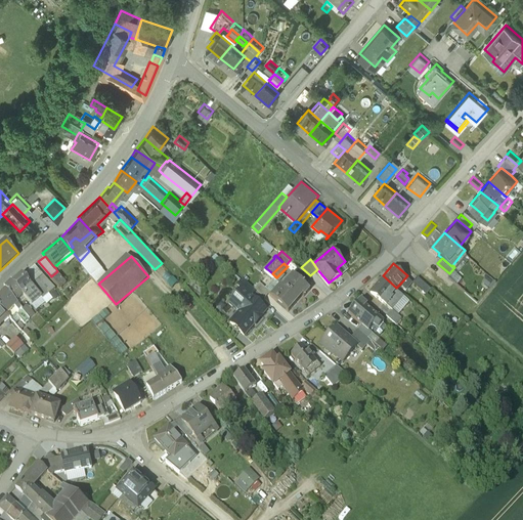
[(57,271),(51,276),(60,287),(68,280),(58,270),(57,271)]
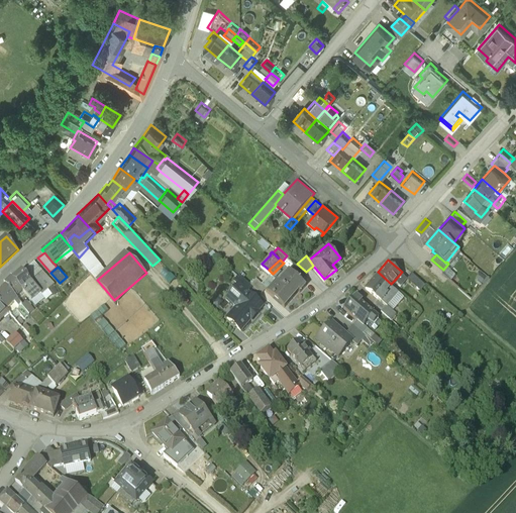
[(300,289),(306,282),(288,267),(284,272),(286,273),(280,280),(294,292),(298,287),(300,289)]
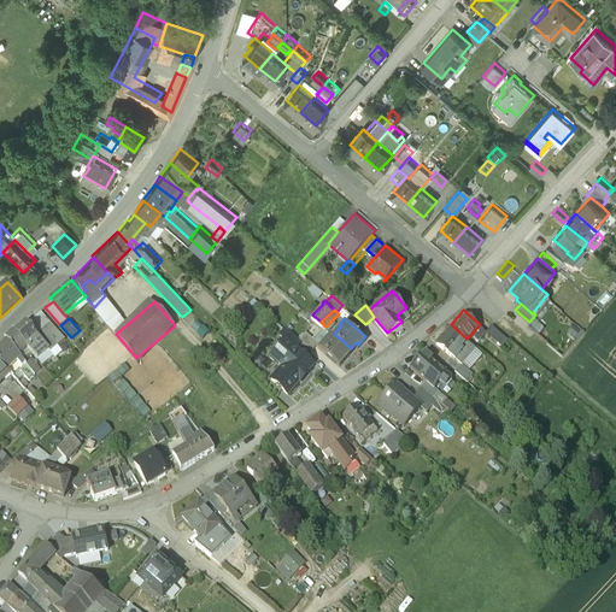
[(37,333),(28,319),(16,330),(28,345),(39,358),(50,346),(37,333)]
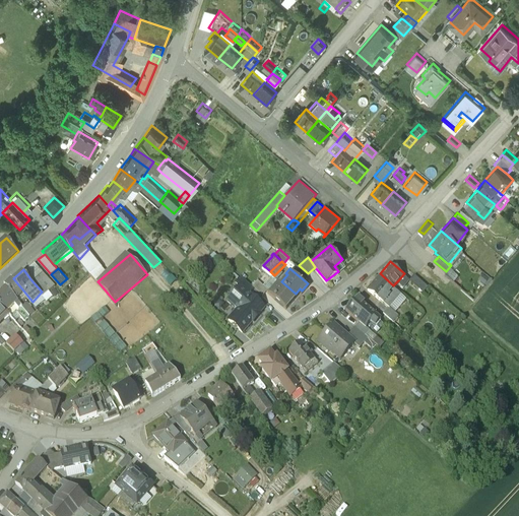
[(55,285),(43,271),(31,280),(42,292),(44,295),(55,285)]
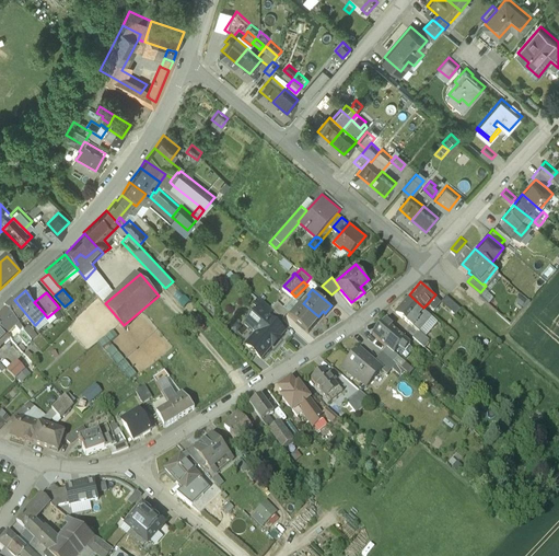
[(462,305),(447,292),(441,299),(456,311),(462,305)]
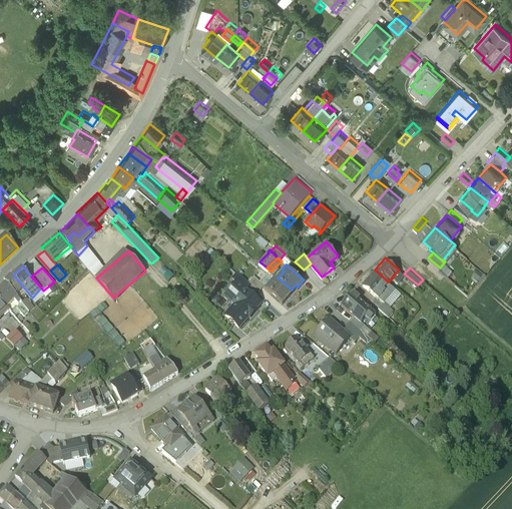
[(388,282),(375,270),(363,283),(385,301),(391,295),(390,294),(395,288),(388,282)]
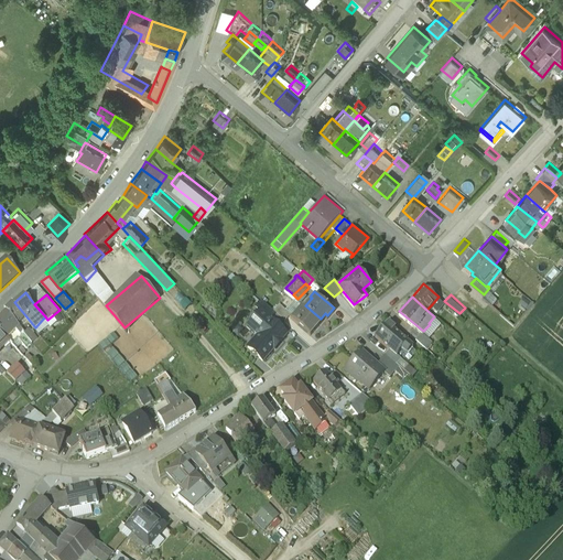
[(445,302),(439,297),(432,304),(439,310),(445,302)]
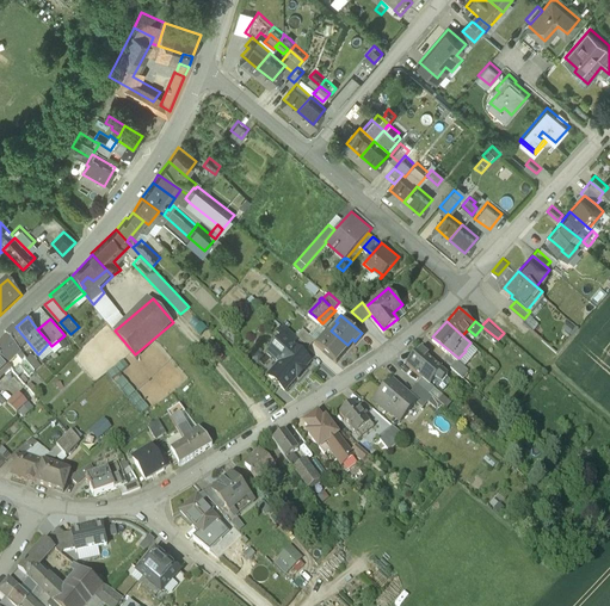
[(297,334),(284,322),(277,329),(282,333),(283,331),(296,341),(300,336),(297,334)]
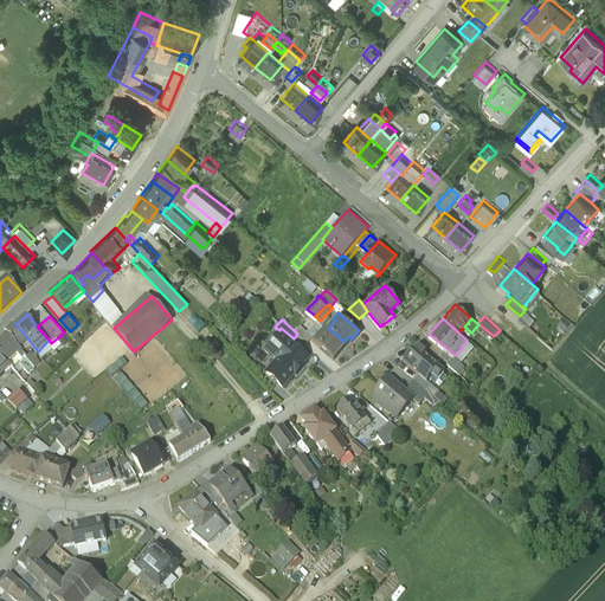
[(15,324),(14,322),(6,330),(7,333),(19,346),(27,338),(15,324)]
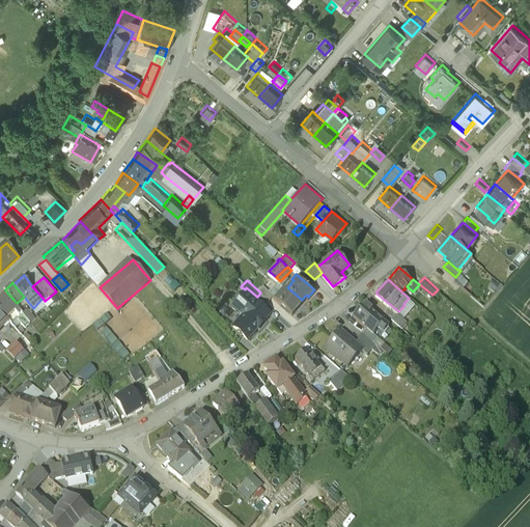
[(275,294),(263,284),(258,290),(260,293),(269,300),(273,296),(275,294)]
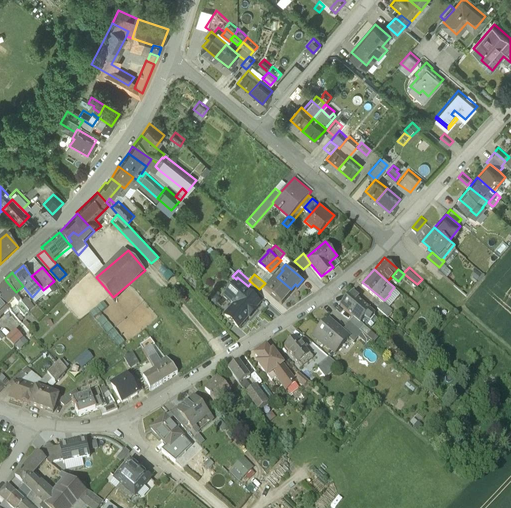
[(274,274),(266,282),(268,284),(276,276),(274,274)]
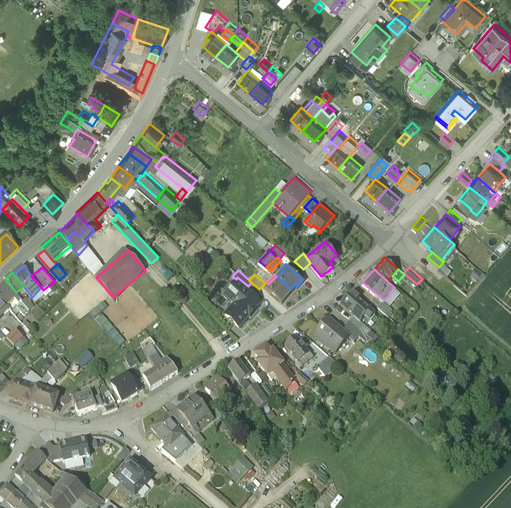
[(280,301),(291,289),(277,277),(276,276),(268,284),(266,282),(265,283),(263,285),(280,301)]
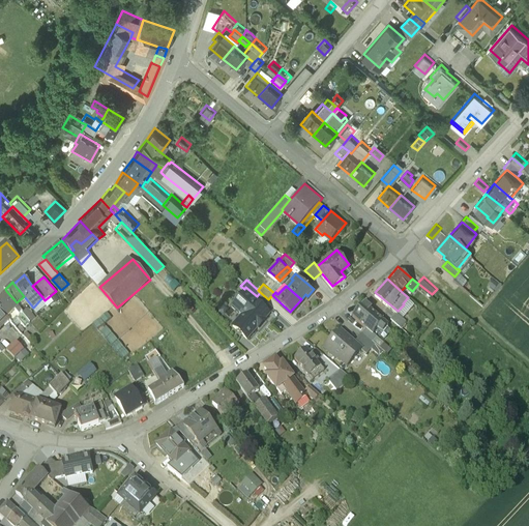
[(257,296),(245,287),(244,289),(231,304),(240,313),(231,324),(247,338),(252,332),(253,330),(257,326),(259,327),(273,311),(257,296)]
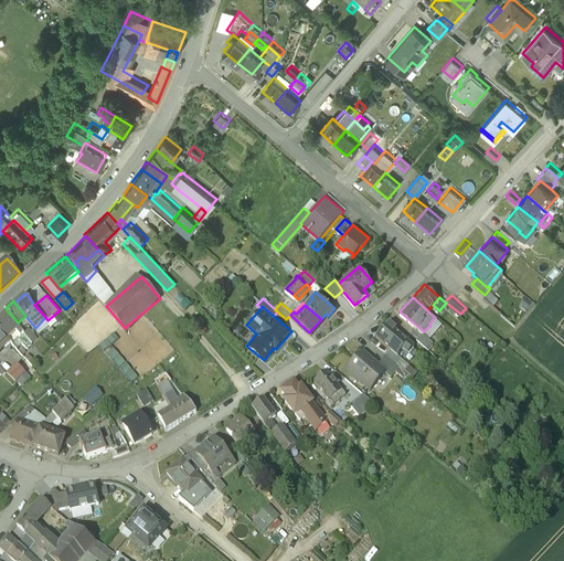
[(0,326),(6,334),(18,323),(7,310),(0,316),(0,326)]
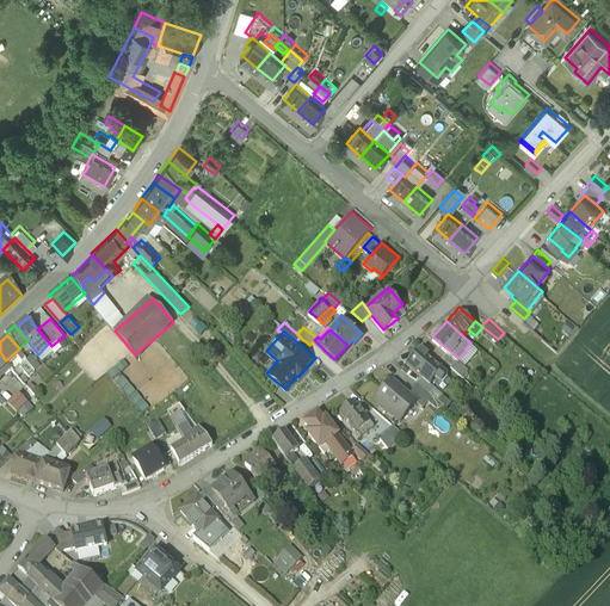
[(447,372),(448,371),(427,353),(429,352),(420,345),(406,360),(423,375),(424,375),(430,366),(436,371),(436,375),(436,379),(444,387),(453,377),(447,372)]
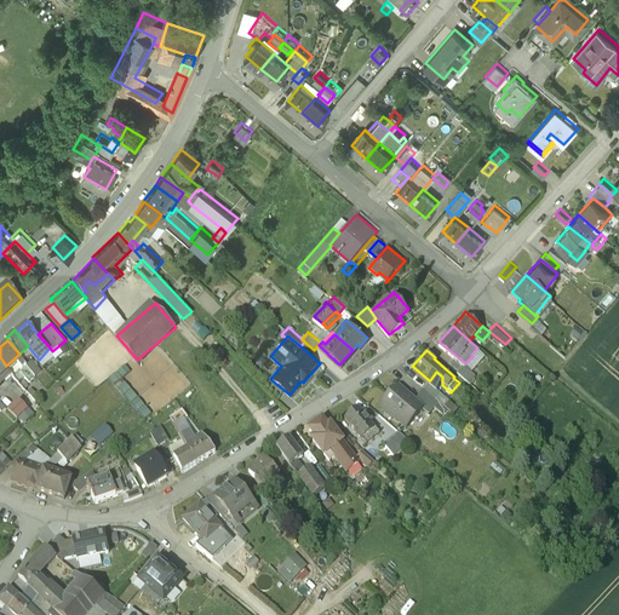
[(23,360),(19,354),(6,366),(13,373),(15,374),(22,368),(30,379),(36,374),(23,360)]
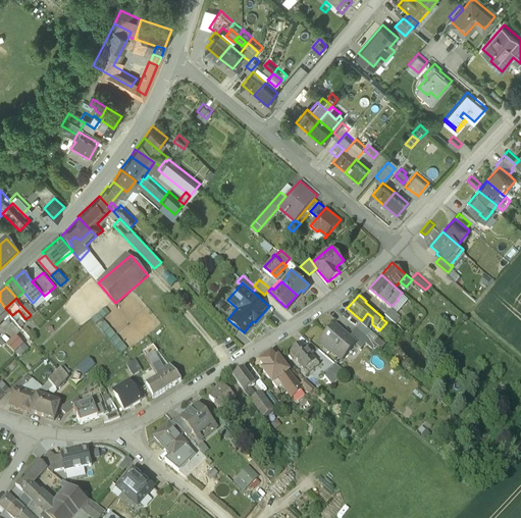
[(36,310),(25,298),(19,303),(31,315),(36,310)]
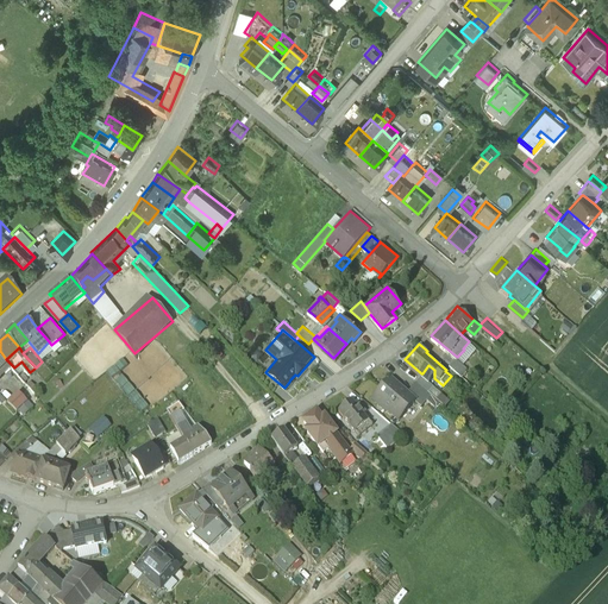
[(0,378),(13,366),(6,359),(0,351),(0,378)]
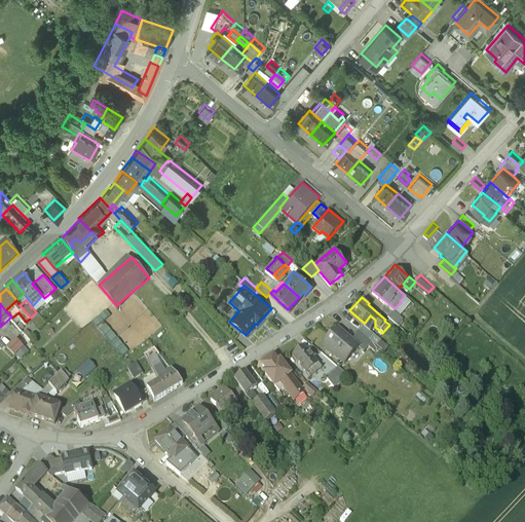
[(404,317),(395,308),(389,314),(399,323),(404,317)]
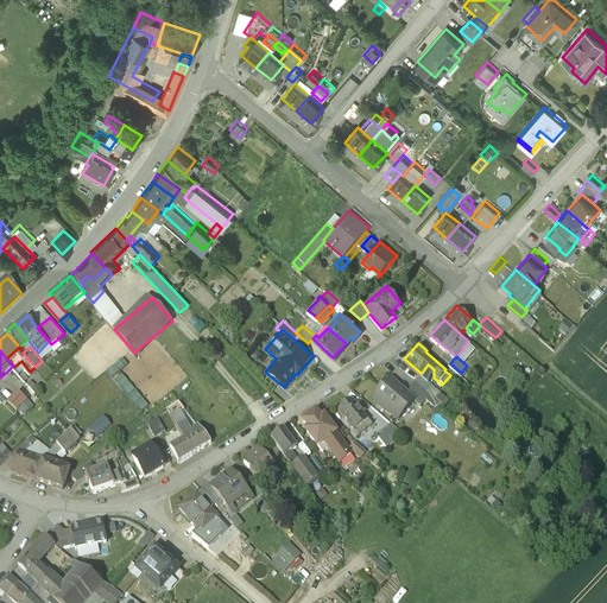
[(428,365),(422,373),(429,379),(434,373),(434,369),(428,365)]
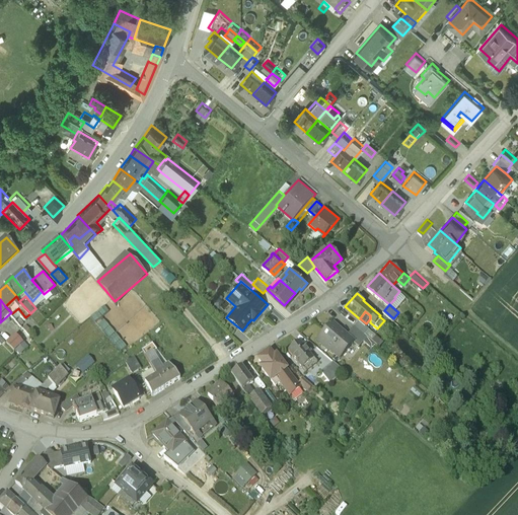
[(366,323),(360,318),(359,318),(355,323),(365,332),(369,326),(366,323)]
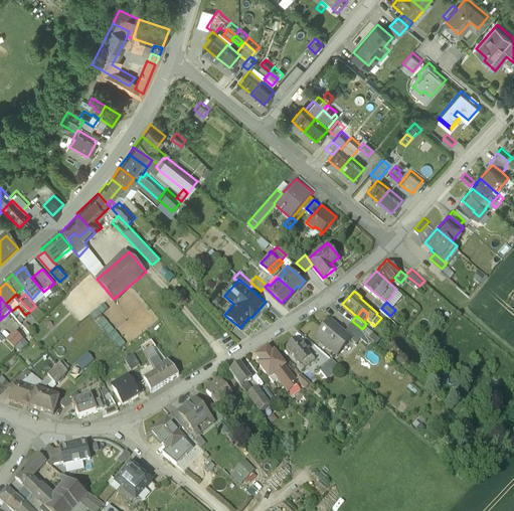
[(344,330),(331,318),(324,325),(323,324),(315,334),(325,342),(326,341),(337,351),(351,336),(351,335),(344,330)]
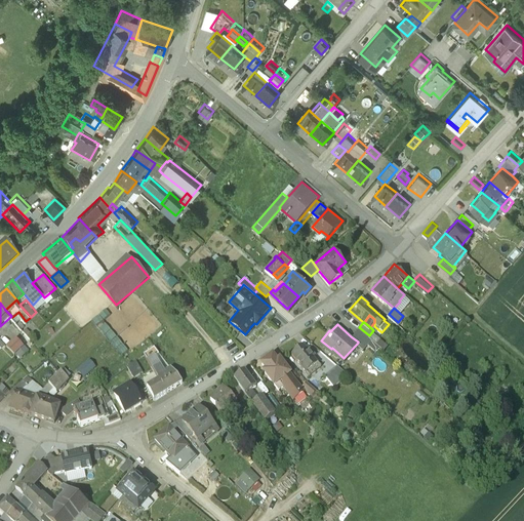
[(369,335),(359,327),(351,336),(358,342),(358,343),(362,347),(371,337),(369,335)]
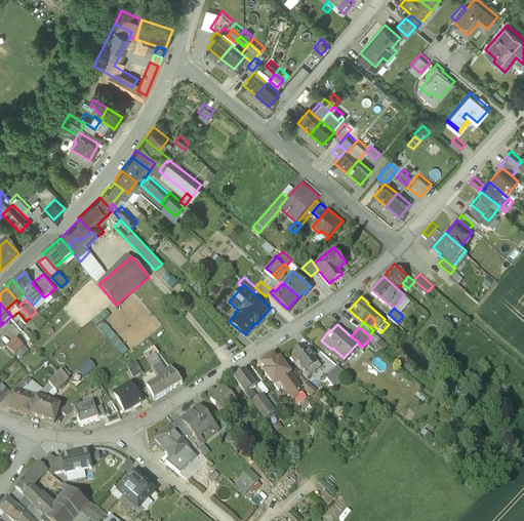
[(32,339),(22,328),(15,335),(16,336),(26,346),(27,345),(32,339)]
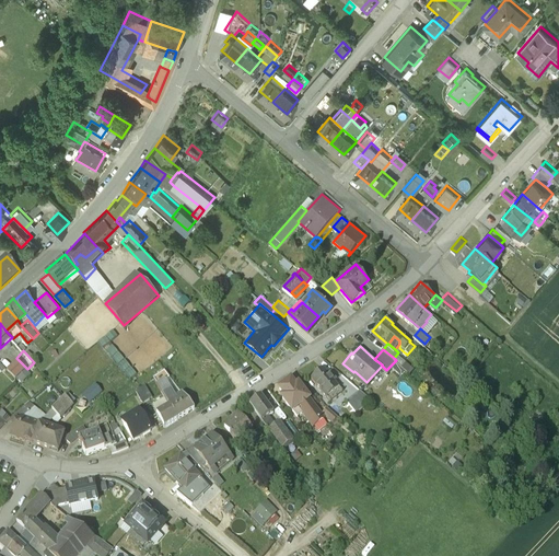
[(27,369),(18,359),(8,369),(18,379),(19,377),(27,369)]
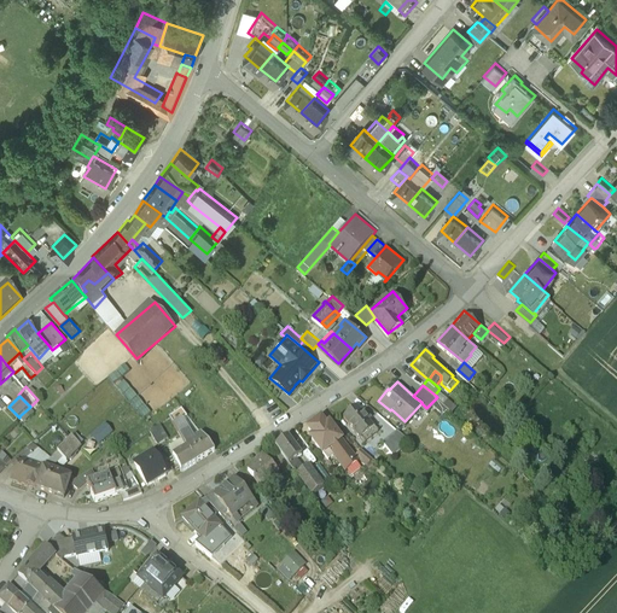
[(359,402),(344,414),(365,439),(379,427),(370,416),(373,415),(366,406),(364,408),(359,402)]
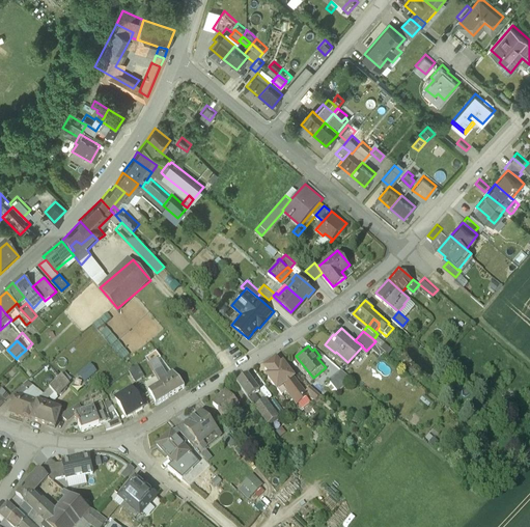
[(30,353),(27,349),(26,350),(18,357),(22,361),(30,353)]
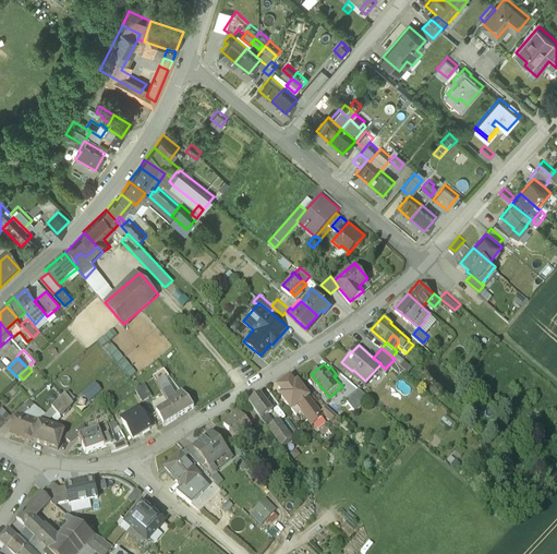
[(183,390),(165,366),(154,373),(157,377),(160,384),(166,382),(174,395),(178,393),(183,390)]
